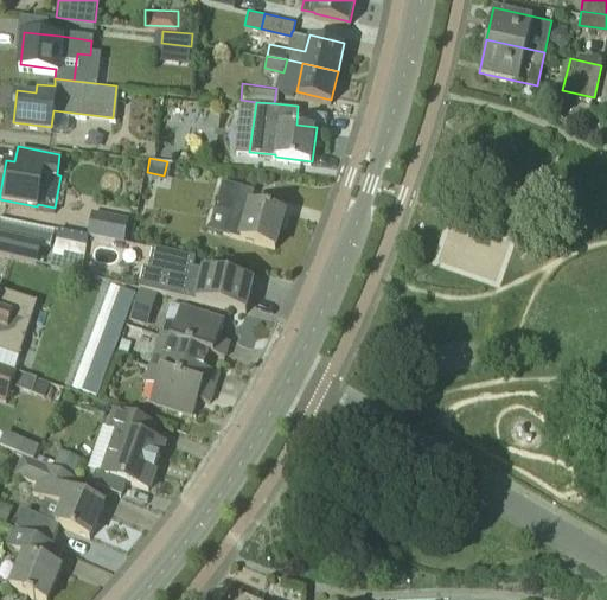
[(275,246),(285,211),(250,200),(254,187),(222,178),(209,227),(275,246)]
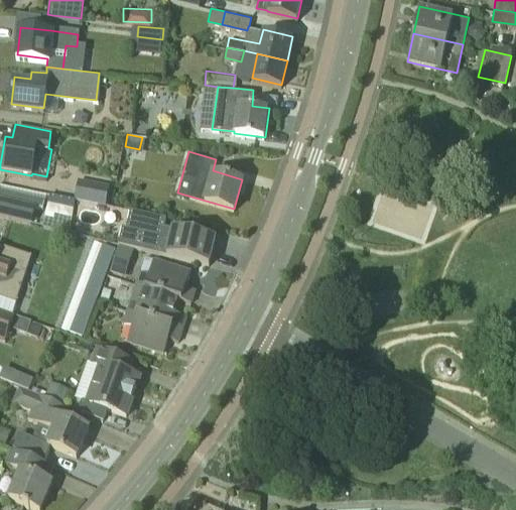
[(110,183),(80,177),(76,197),(106,203),(110,183)]
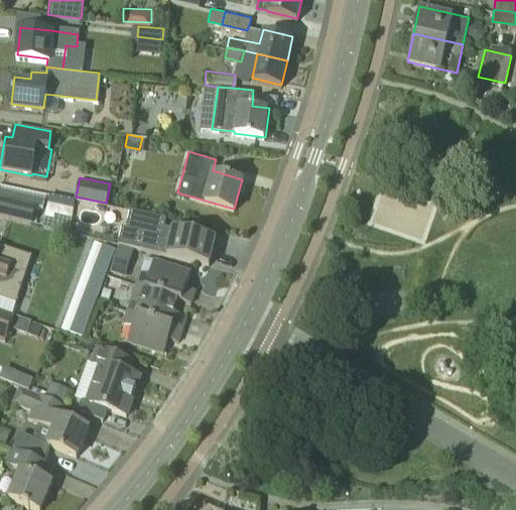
[(42,206),(45,192),(38,189),(37,189),(0,181),(0,195),(34,204),(42,206)]
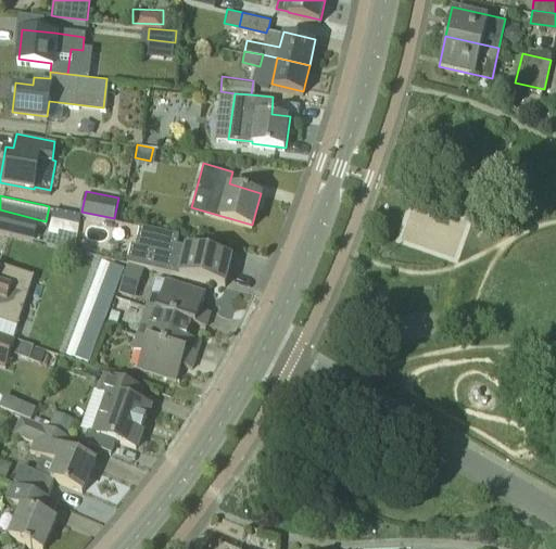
[(37,219),(0,209),(0,230),(33,238),(37,219)]
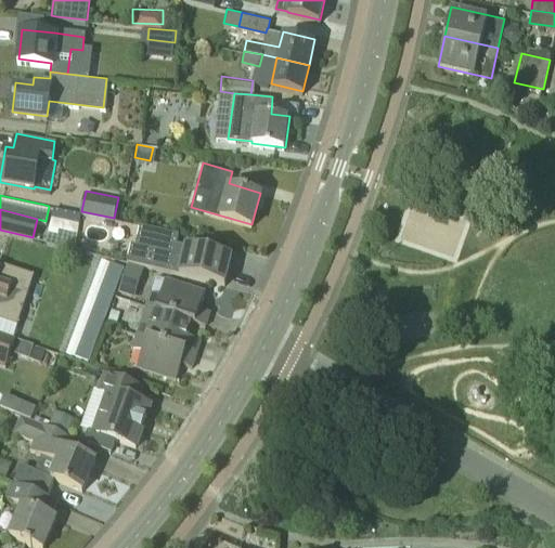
[(177,240),(179,232),(140,223),(136,242),(131,240),(127,260),(224,283),(232,253),(177,240)]
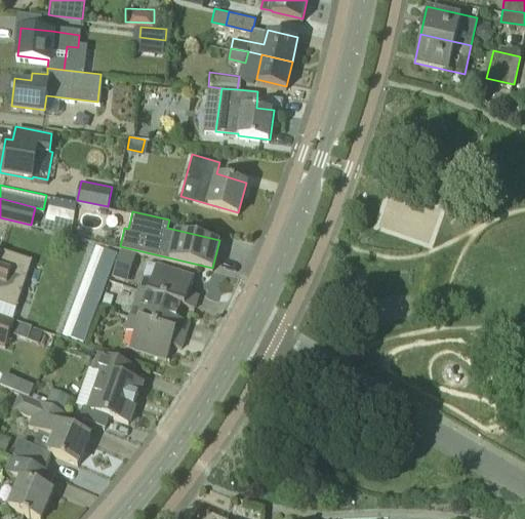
[(117,250),(93,242),(59,330),(84,340),(117,250)]
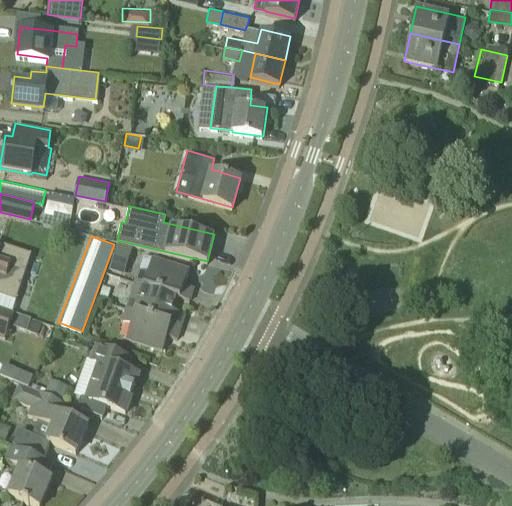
[(132,247),(117,243),(110,265),(125,270),(132,247)]
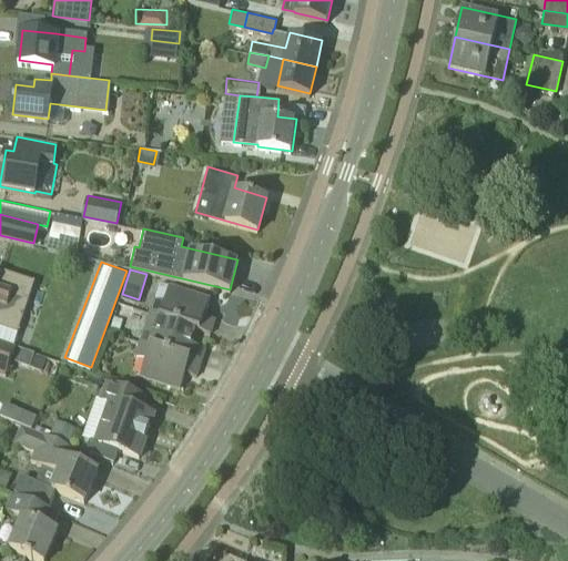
[(153,296),(149,310),(195,326),(210,330),(215,317),(204,314),(210,297),(170,284),(164,301),(153,296)]
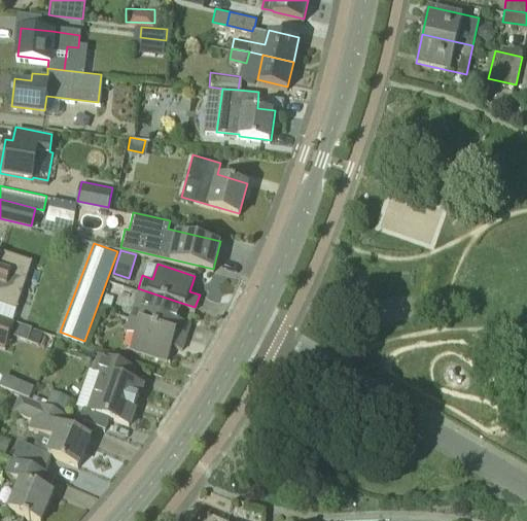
[(0,297),(18,304),(27,276),(0,266),(0,297)]
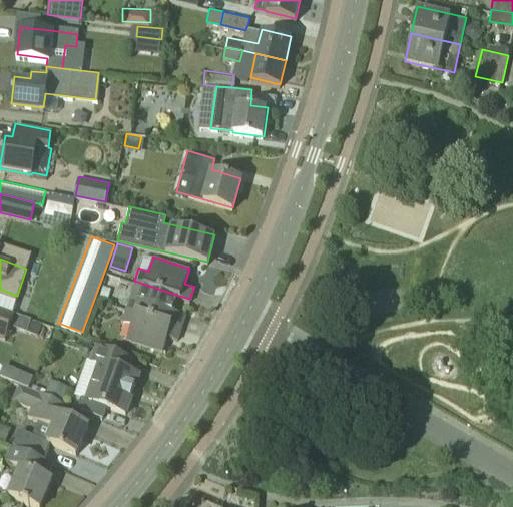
[(134,281),(125,308),(181,326),(185,313),(172,308),(176,295),(134,281)]
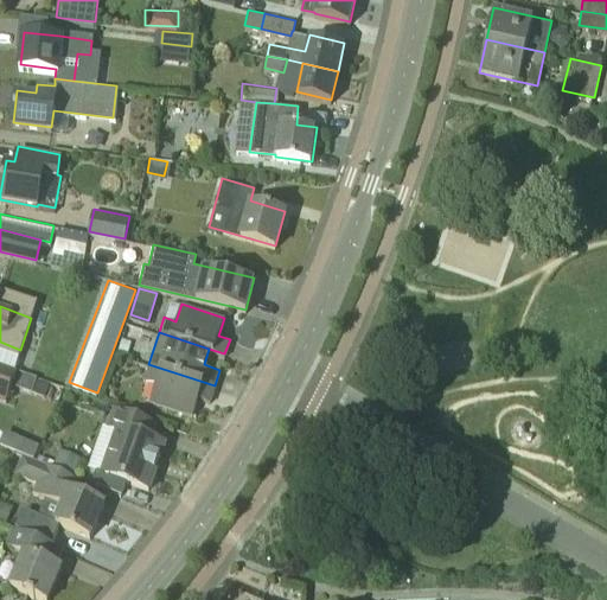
[(11,383),(17,368),(0,362),(0,396),(6,399),(11,383)]
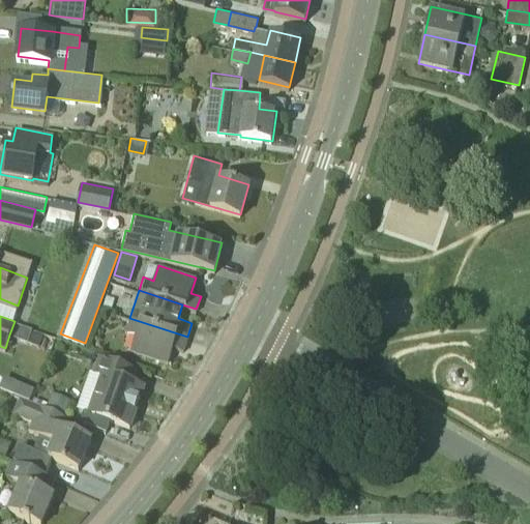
[(183,349),(187,337),(129,318),(125,330),(136,333),(131,349),(169,360),(173,346),(183,349)]
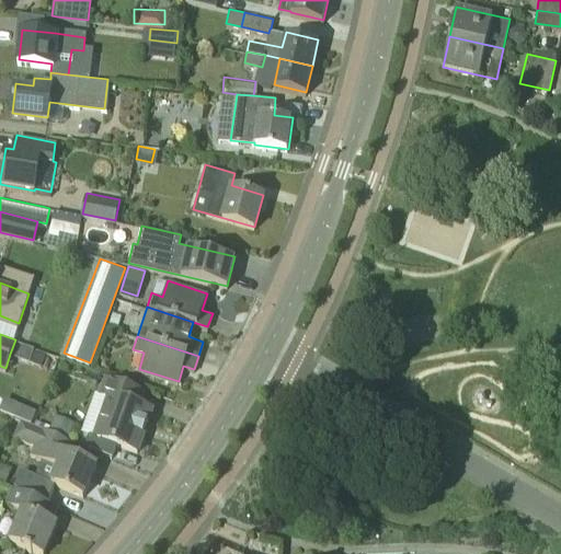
[(15,339),(10,354),(30,359),(34,347),(34,346),(15,339)]
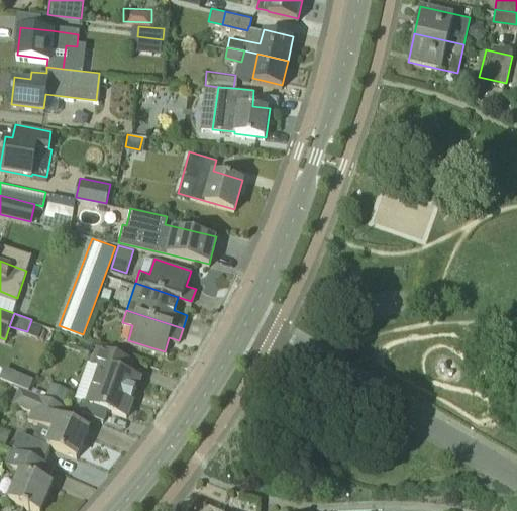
[(42,324),(31,320),(27,331),(39,335),(42,324)]
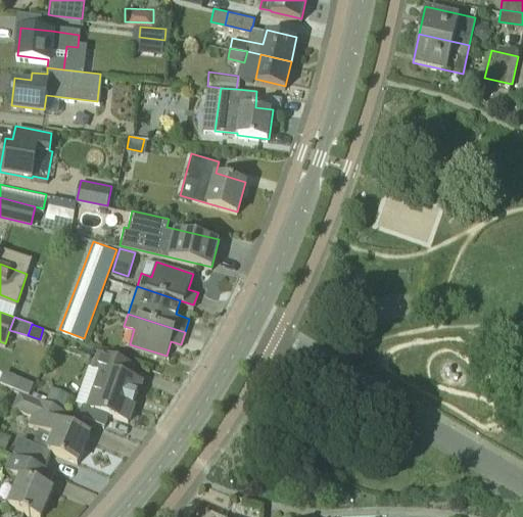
[(94,365),(98,366),(102,368),(89,406),(128,419),(134,402),(131,400),(134,390),(137,391),(141,380),(129,376),(133,363),(98,350),(94,365)]
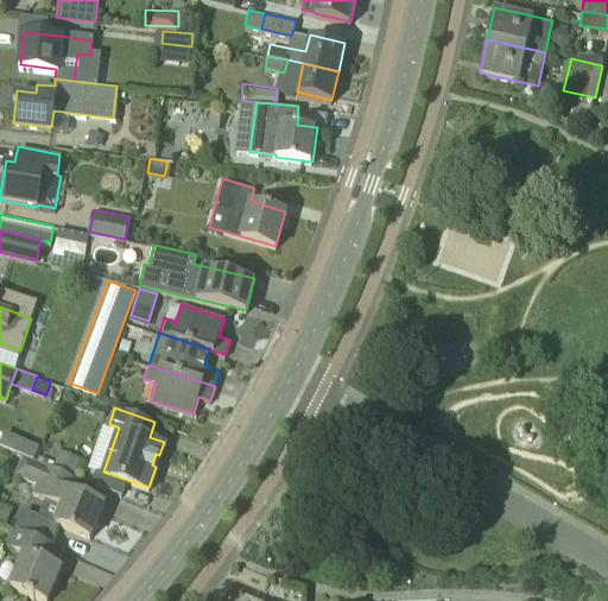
[(54,465),(74,472),(80,456),(59,448),(54,465)]
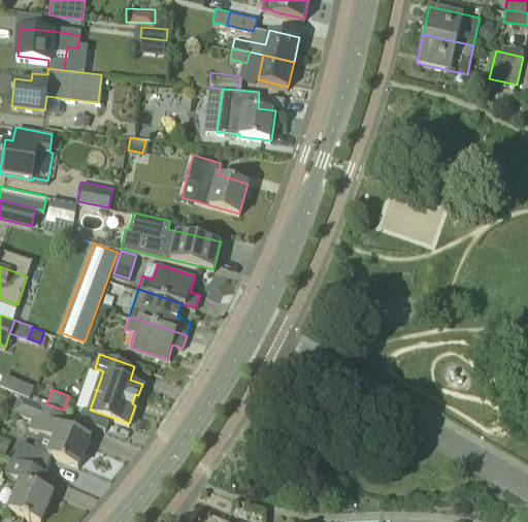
[(32,417),(28,426),(54,437),(46,452),(77,465),(90,436),(56,422),(61,411),(20,393),(12,409),(32,417)]
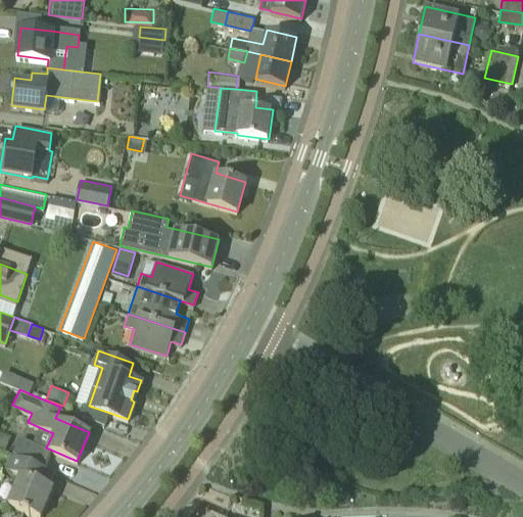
[(0,445),(5,449),(11,433),(0,428),(0,445)]
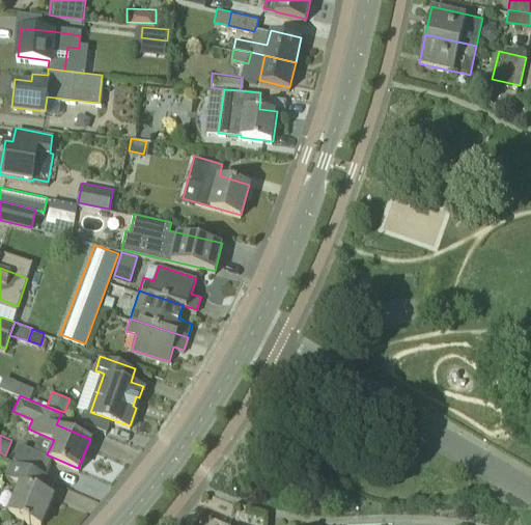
[(42,524),(54,495),(49,493),(55,479),(11,460),(6,474),(21,480),(8,509),(42,524)]
